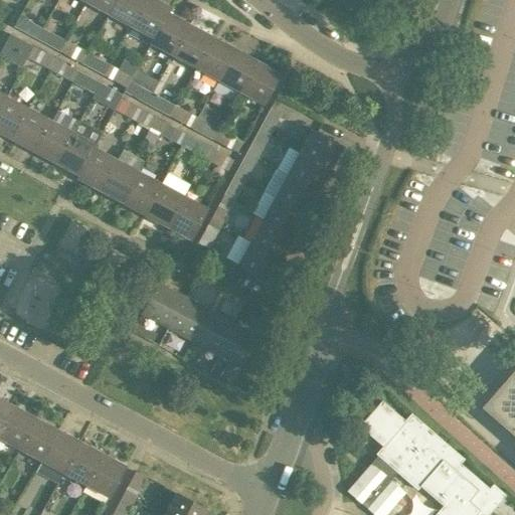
[(84,0),(84,2),(107,14),(114,0),(84,0)]
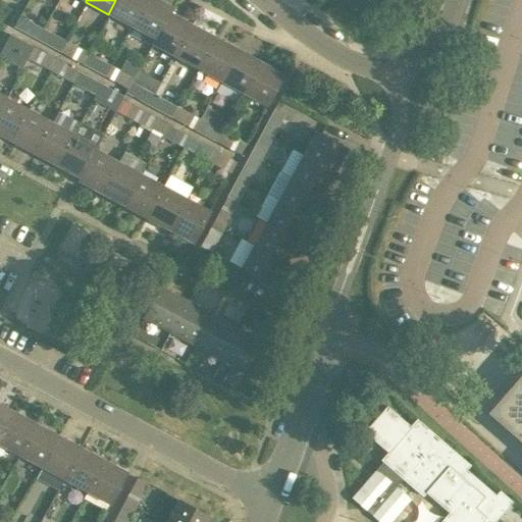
[(115,0),(108,14),(131,27),(145,0),(115,0)]
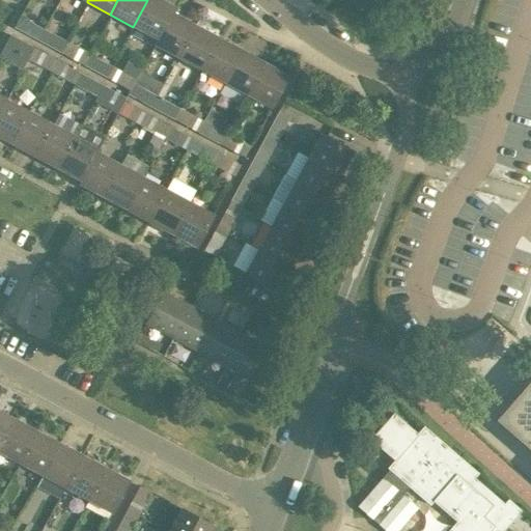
[(159,0),(147,0),(133,27),(157,40),(174,8),(159,0)]
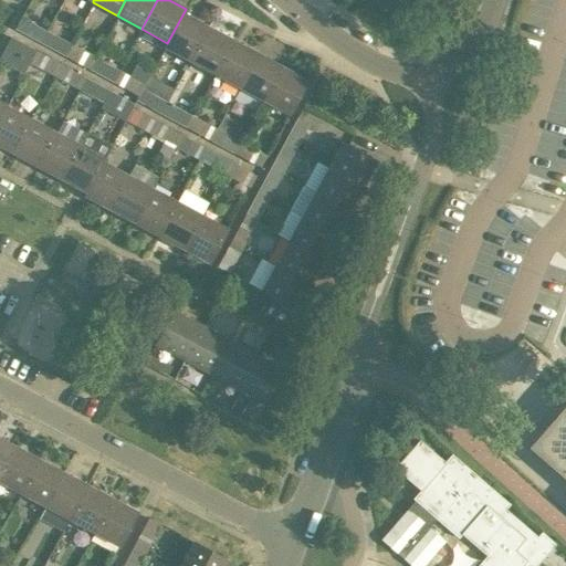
[(184,14),(186,9),(167,43),(165,49),(189,62),(208,28),(184,14)]
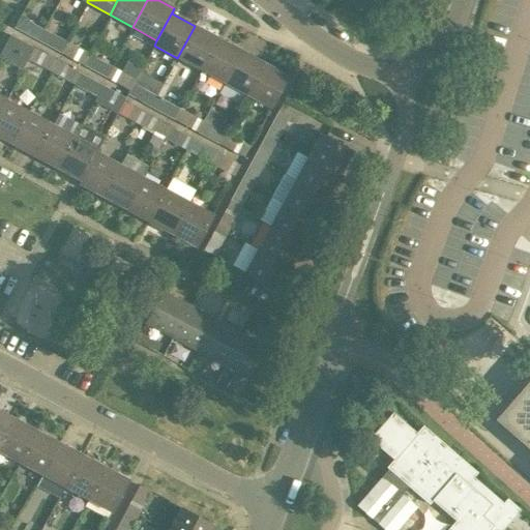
[(12,28),(36,40),(41,30),(19,17),(12,28)]
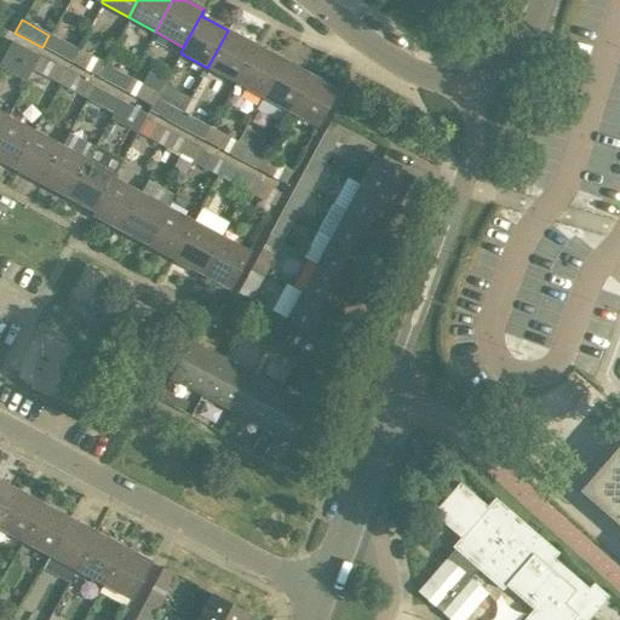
[(228,30),(207,68),(234,82),(254,45),(228,30)]
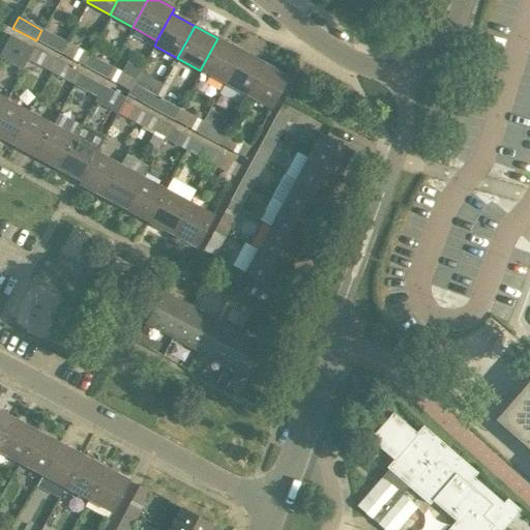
[(36,40),(59,53),(64,41),(41,30),(36,40)]
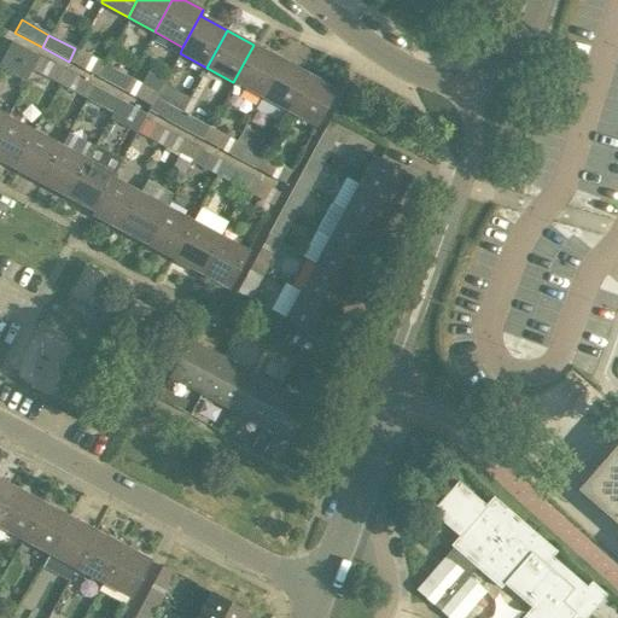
[(11,41),(4,54),(31,69),(39,57),(11,41)]
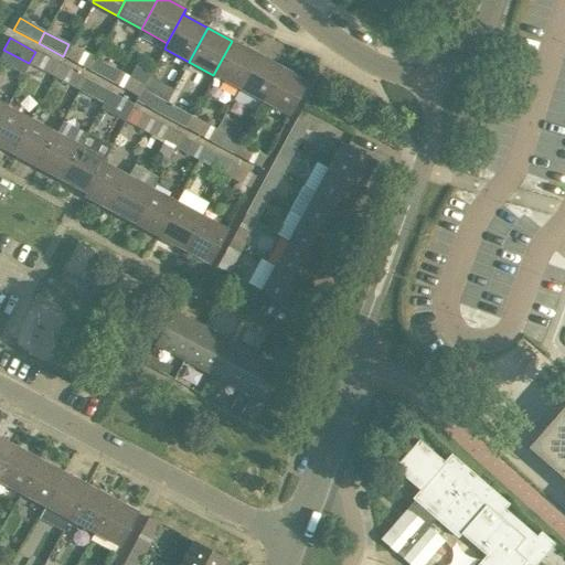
[(232,41),(213,75),(237,88),(256,54),(232,41)]
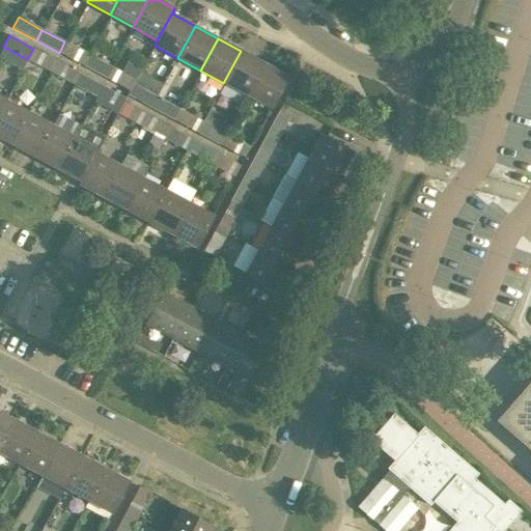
[(59,53),(82,65),(87,54),(64,42),(59,53)]
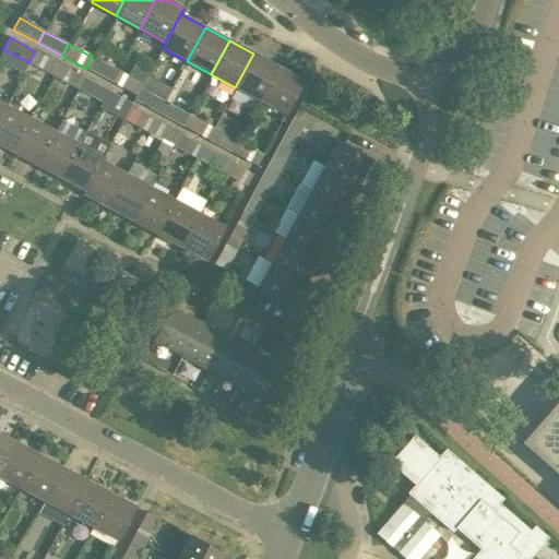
[(54,76),(60,64),(35,51),(28,62),(54,76)]
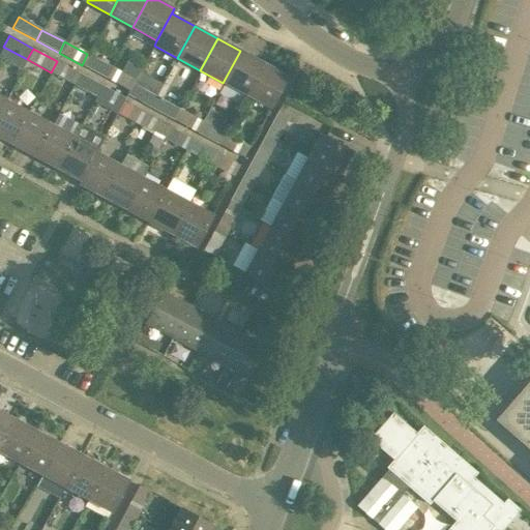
[(240,51),(223,83),(245,95),(263,63),(240,51)]
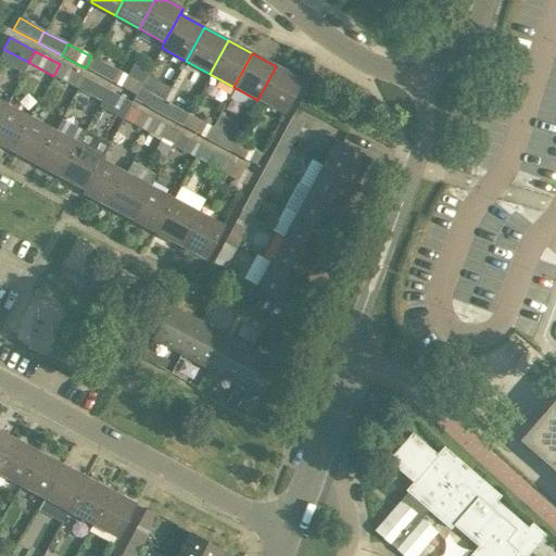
[(86,68),(110,81),(115,70),(91,57),(86,68)]
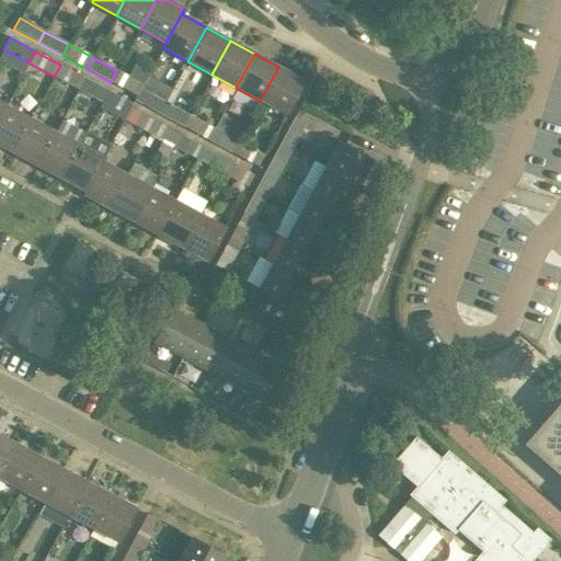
[(78,90),(84,78),(60,65),(54,77),(78,90)]
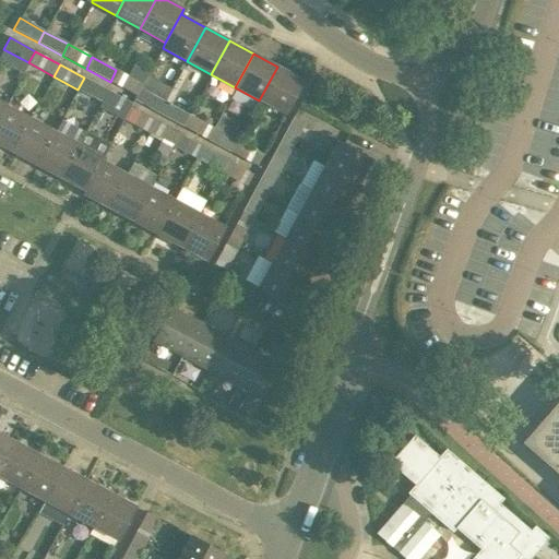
[(304,81),(277,67),(259,100),(285,115),(304,81)]
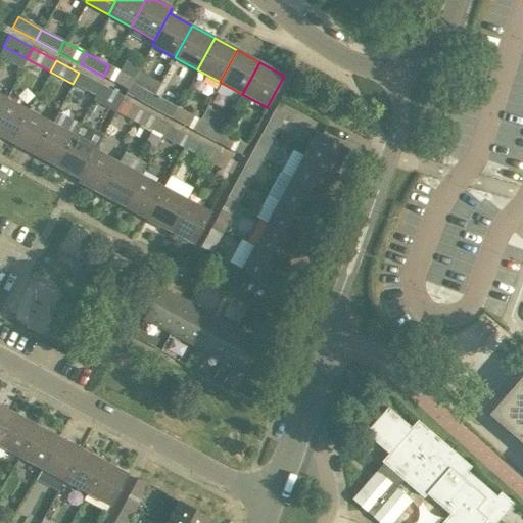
[(132,78),(108,65),(103,77),(126,89),(130,83),(132,78)]
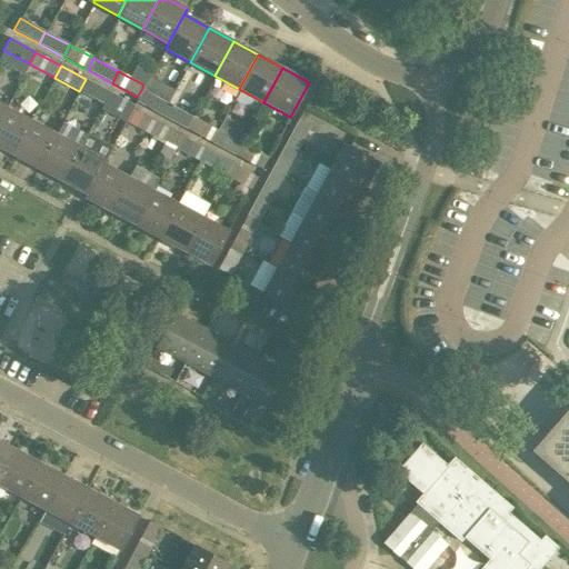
[(103,105),(110,92),(86,79),(79,91),(103,105)]
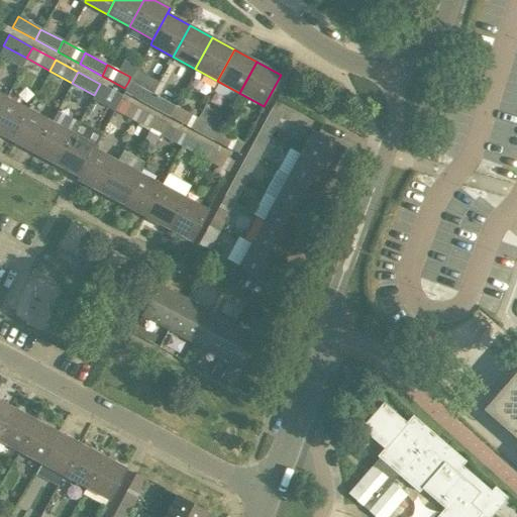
[(124,88),(122,92),(145,105),(151,94),(128,82),(124,88)]
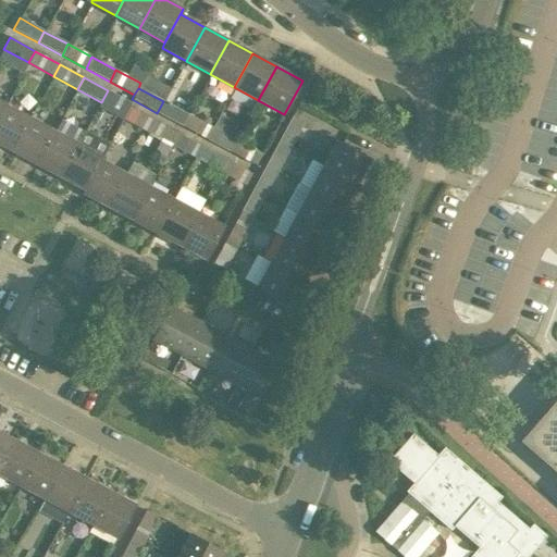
[(128,108),(132,103),(108,90),(101,102),(125,114),(128,108)]
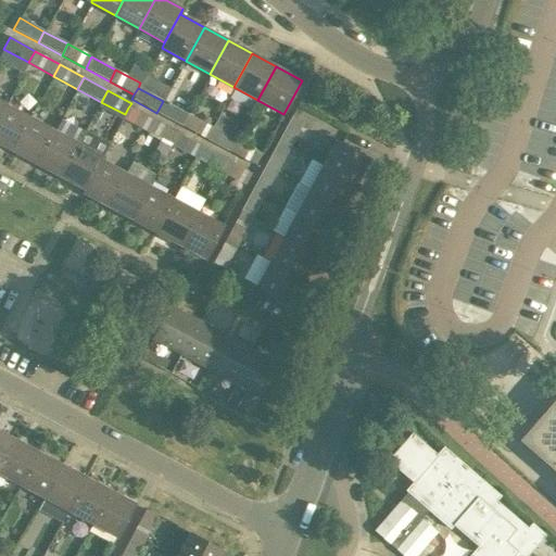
[(156,113),(181,126),(187,114),(163,101),(156,113)]
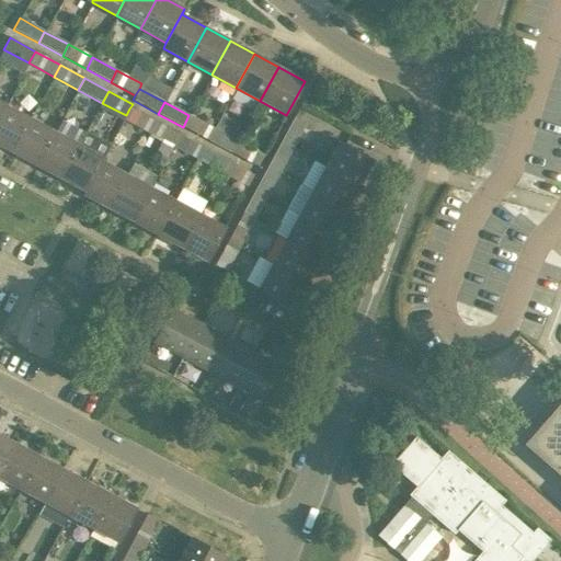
[(0,146),(11,151),(29,117),(4,105),(0,113),(0,146)]
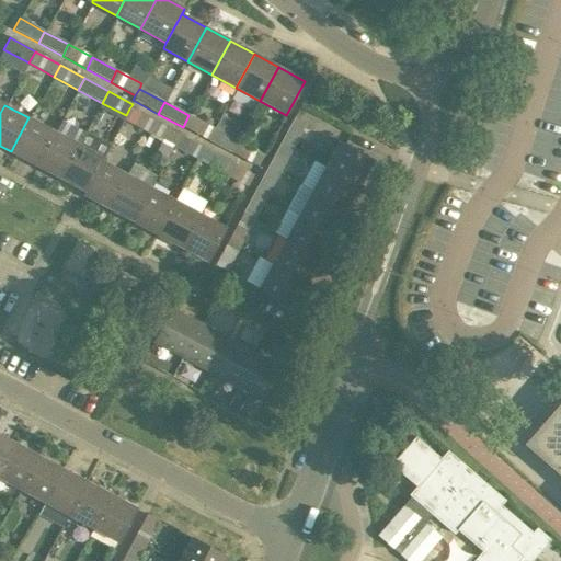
[(150,134),(156,123),(129,109),(126,115),(124,119),(150,134)]
